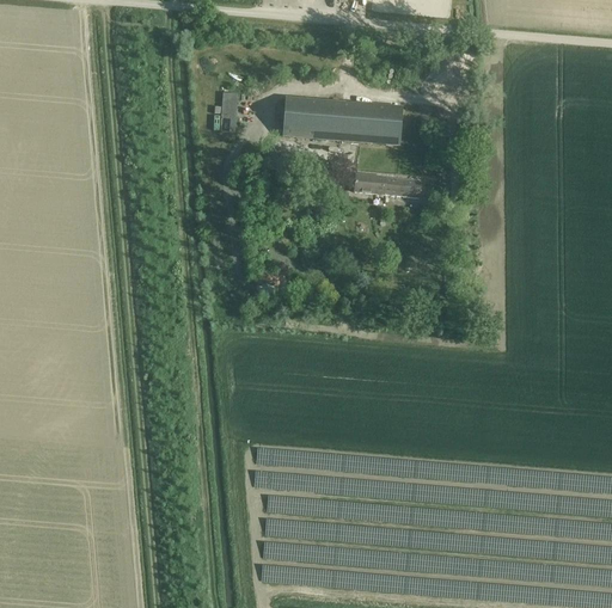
[(224,91),(221,129),(234,130),(238,92),(224,91)]
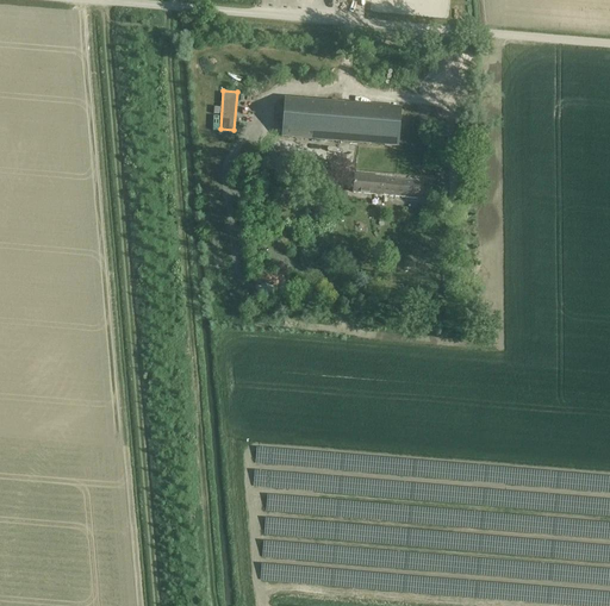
[(284,97),(281,135),(398,143),(400,105),(284,97)]
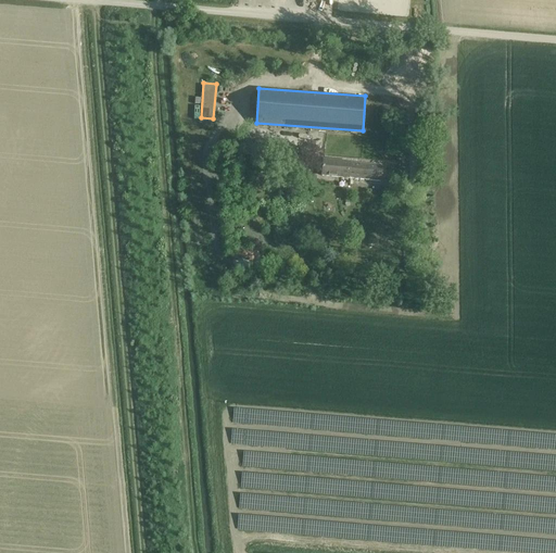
[(404,163),(407,127),(392,126),(389,162),(404,163)]
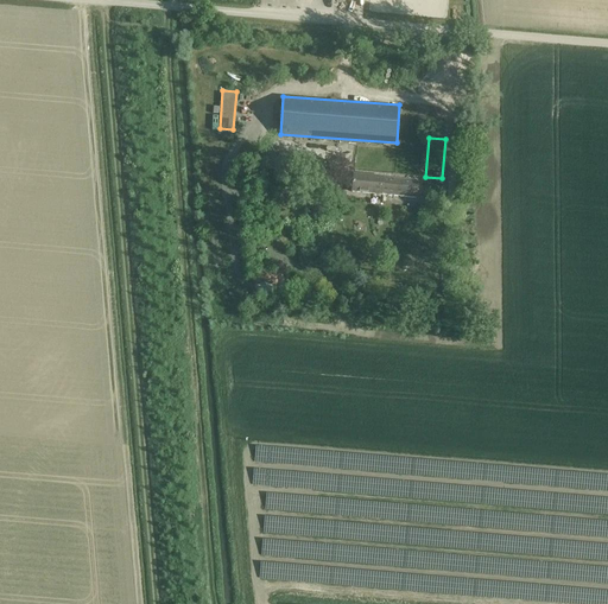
[(268,156),(268,166),(292,169),(293,158),(278,156),(279,151),(270,151),(270,156),(268,156)]
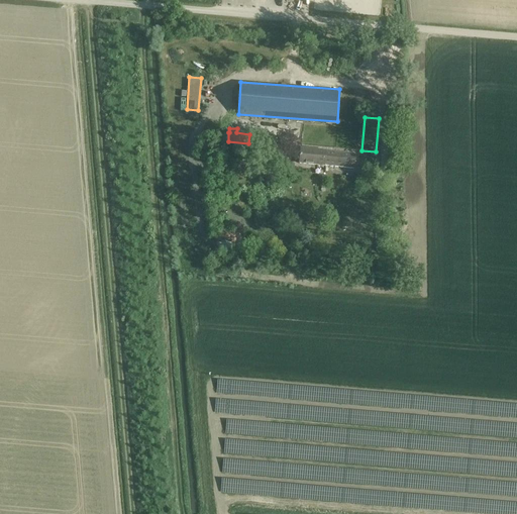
[(301,145),(300,161),(353,167),(355,151),(301,145)]
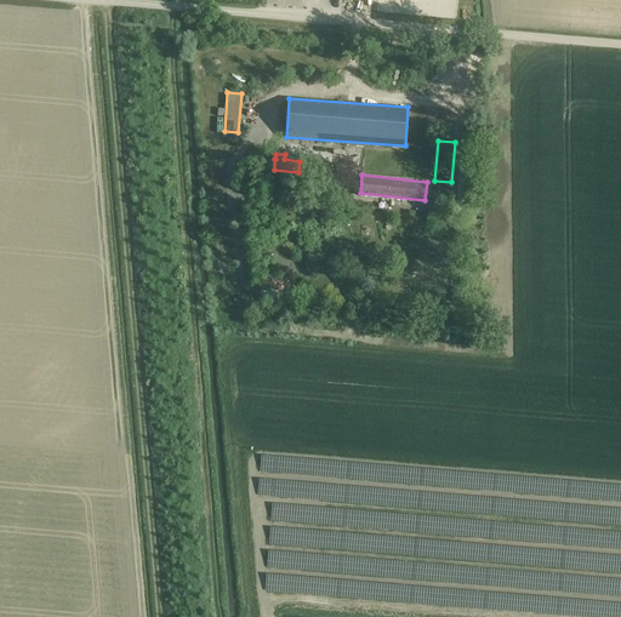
All buildings are outlined.
